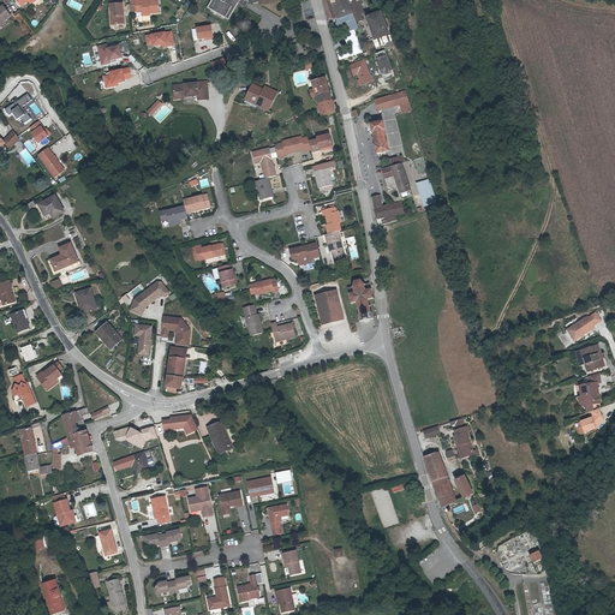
[(142,12),(143,17),(150,16),(150,13),(160,12),(159,0),(150,0),(151,3),(145,3),(144,0),(136,0),(130,0),(130,11),(137,11),(142,12)]
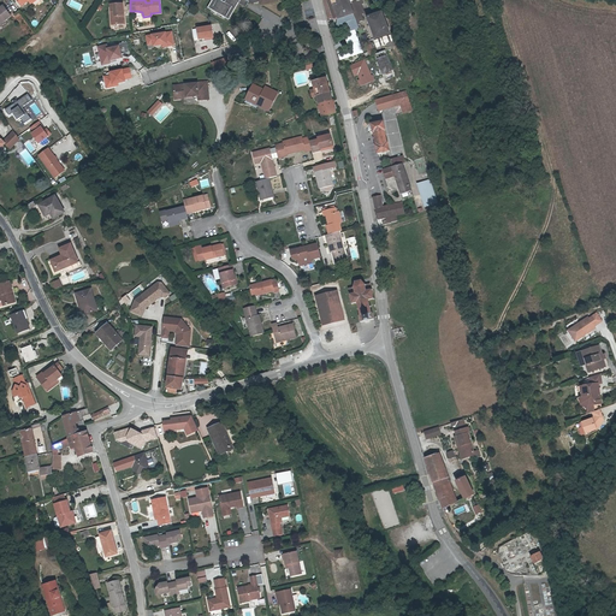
[(229,21),(238,4),(240,0),(243,0),(248,3),(254,6),(260,5),(261,7),(278,3),(277,0),(225,0),(225,3),(220,0),(212,0),(209,9),(229,21)]
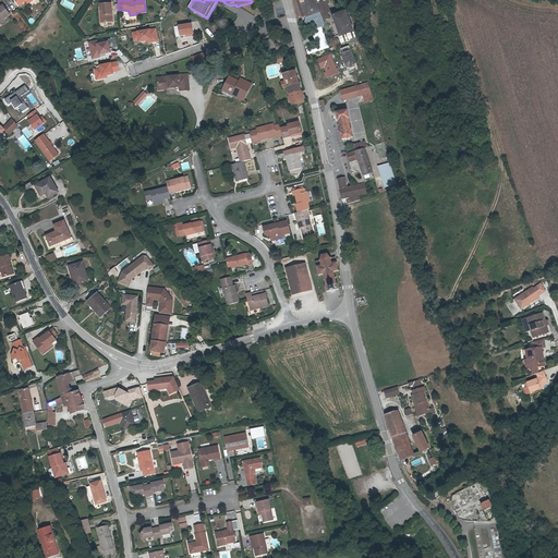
[(305,19),(318,14),(319,14),(323,21),(322,22),(324,27),(327,25),(326,21),(329,20),(327,14),(329,13),(326,4),(328,3),(327,0),(289,0),(289,1),(290,2),(295,16),(298,17),(302,16),(302,17),(303,17),(304,17),(305,19)]
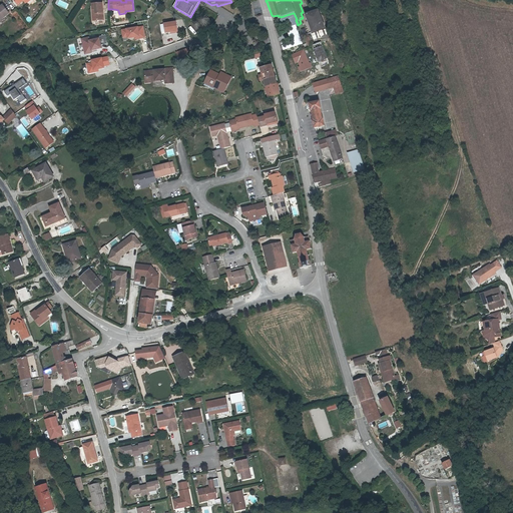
[(267,2),(272,18),(281,17),(280,16),(279,16),(278,16),(278,15),(274,16),(272,15),(267,2)]
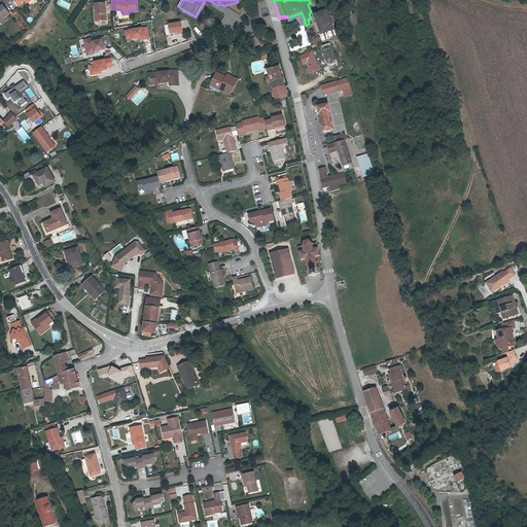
[(97,14),(97,23),(106,23),(105,3),(94,4),(95,12),(98,11),(98,14),(97,14)]
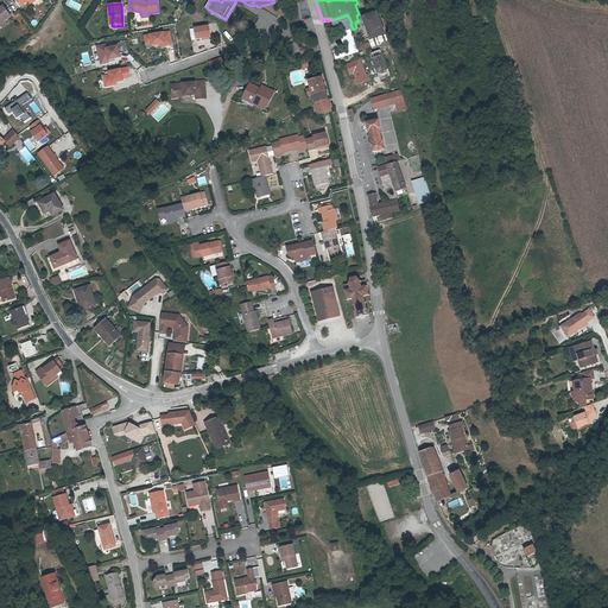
[(0,21),(1,23),(5,20),(11,16),(4,6),(0,7),(0,21)]
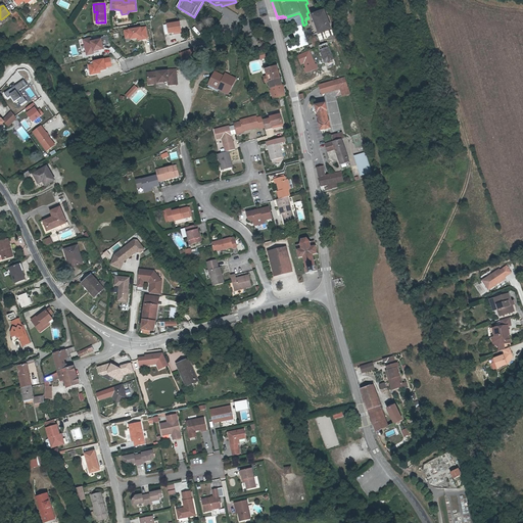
[(313,16),(320,34),(331,29),(323,11),(319,13),(313,16)]
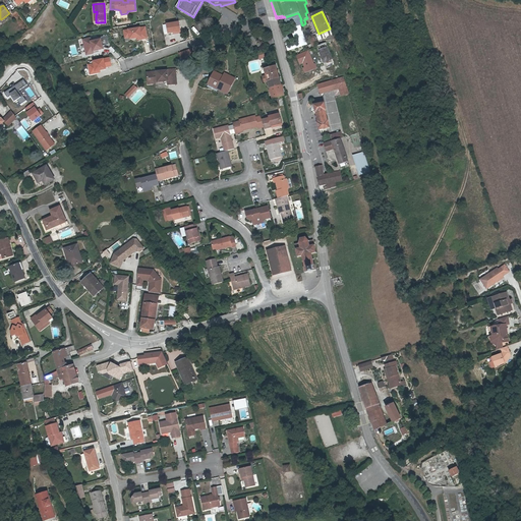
[(179,21),(166,24),(168,35),(173,34),(173,35),(181,34),(179,21)]
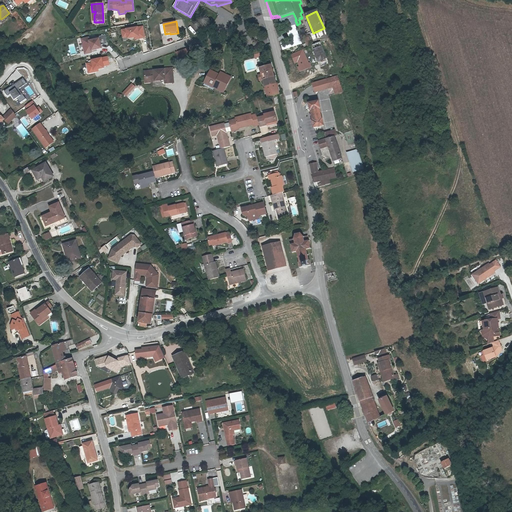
[(342,27),(340,23),(328,28),(330,33),(342,27)]
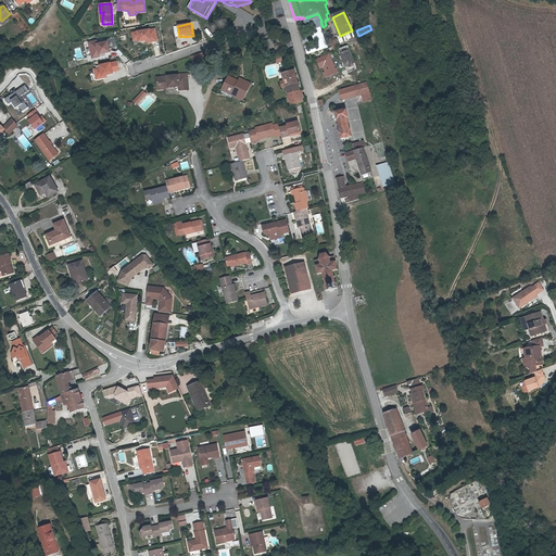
[(156,28),(131,32),(134,41),(138,41),(138,43),(146,41),(146,43),(159,41),(156,28)]
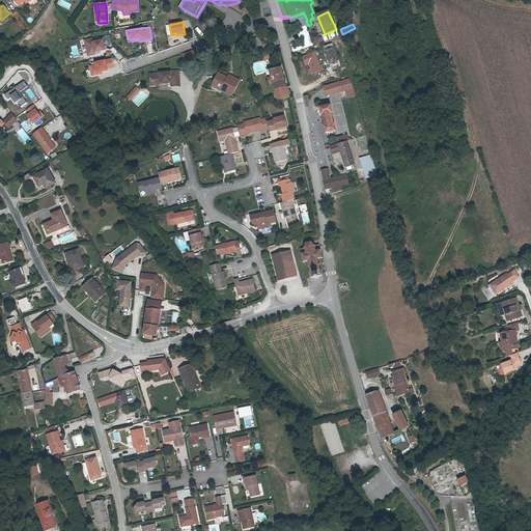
[(92,38),(84,40),(88,57),(95,55),(95,53),(106,51),(105,47),(111,46),(110,36),(103,38),(104,39),(93,43),(92,38)]
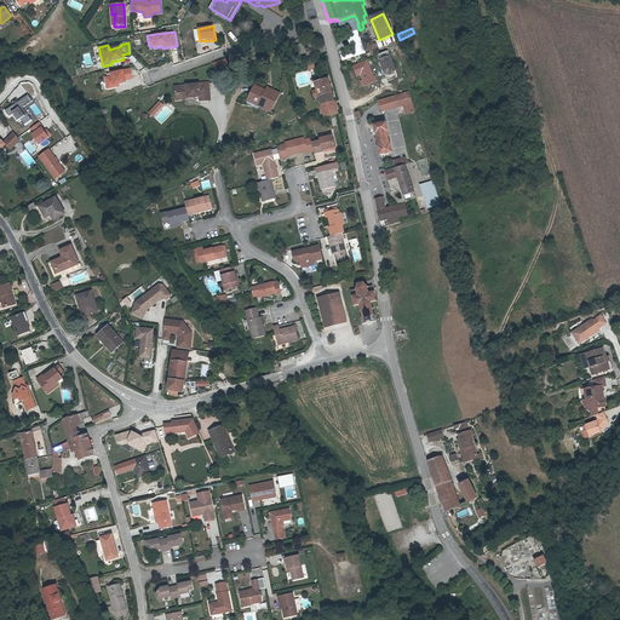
[(396,70),(391,58),(382,62),(386,74),(396,70)]
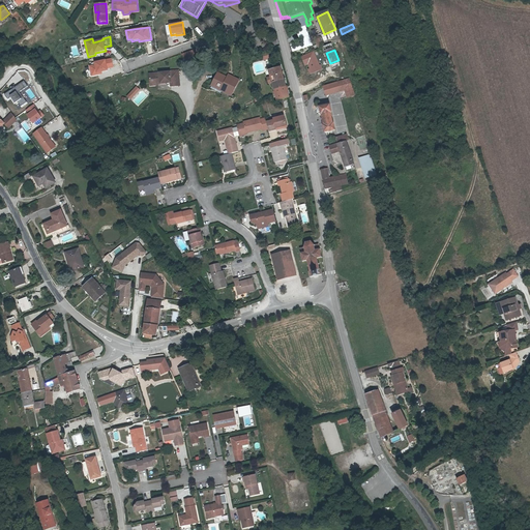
[(315,52),(301,57),(304,66),(307,65),(310,69),(307,69),(310,75),(322,69),(315,52)]
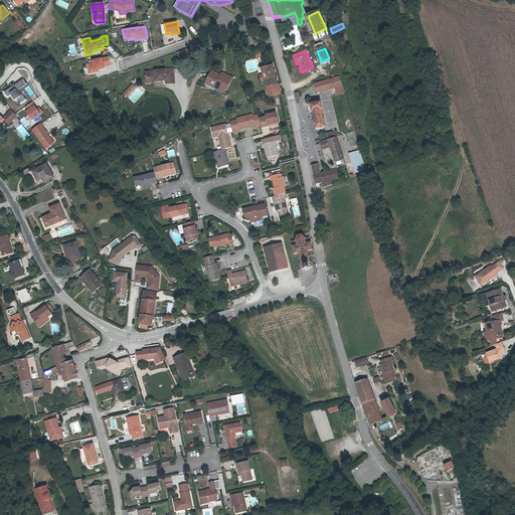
[(92,62),(87,63),(89,74),(100,71),(100,70),(105,68),(105,67),(111,65),(109,56),(92,60),(92,62)]
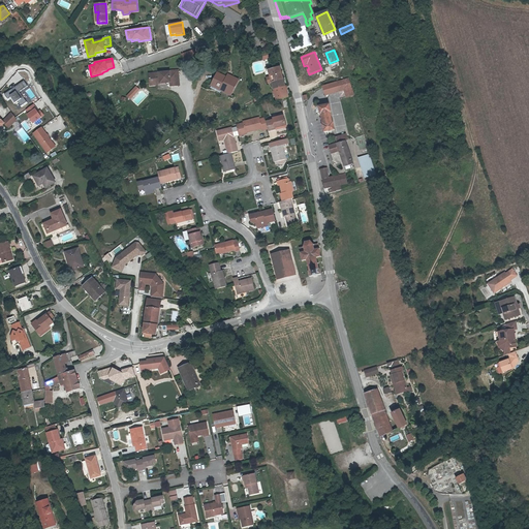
[(286,97),(278,67),(267,70),(275,100),(286,97)]
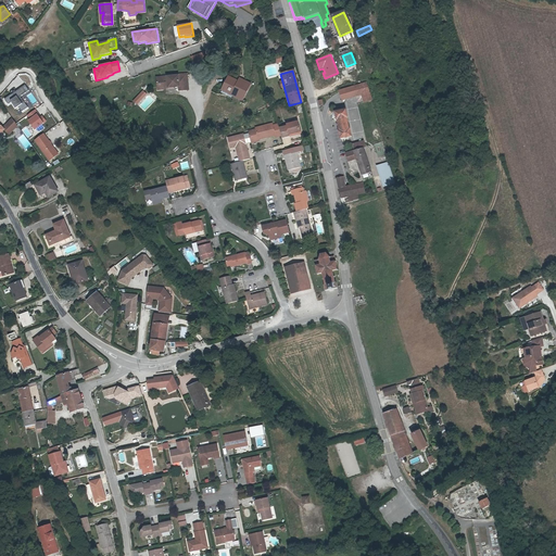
[(156,77),(158,86),(165,86),(165,88),(178,87),(179,91),(188,90),(187,75),(178,75),(178,76),(156,77)]
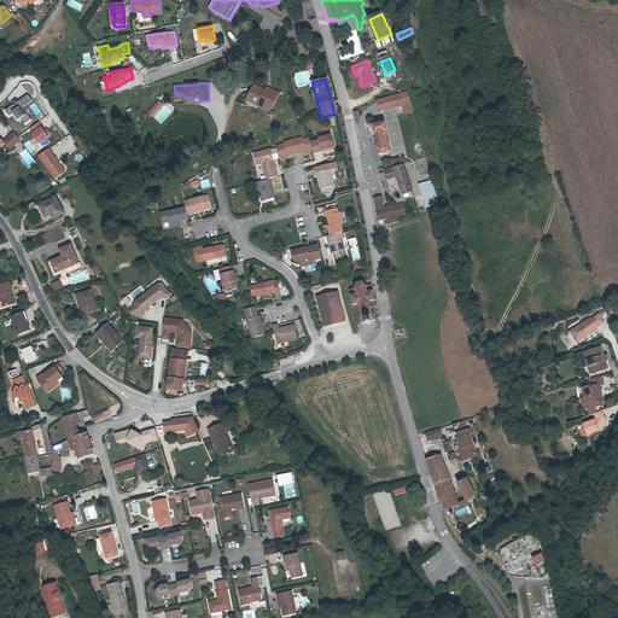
[(264,93),(254,88),(249,99),(257,103),(256,105),(269,111),(278,95),(272,93),(270,95),(264,93)]
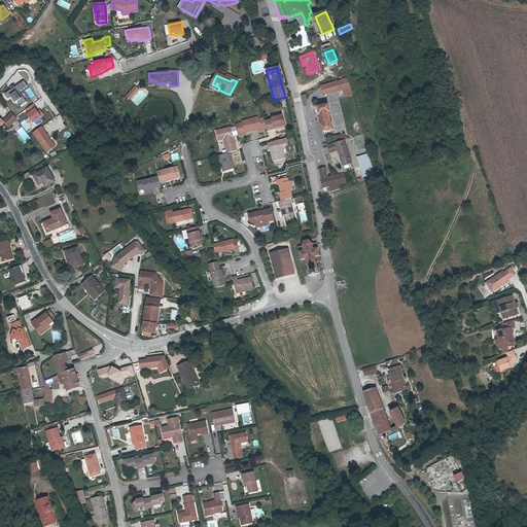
[(343,91),(349,88),(346,79),(329,85),(332,95),(343,91)]
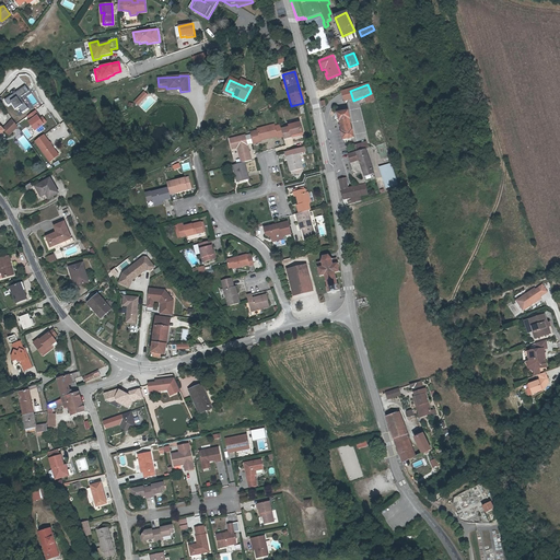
[(30,91),(25,85),(4,100),(9,105),(12,103),(16,109),(19,108),(22,113),(28,108),(21,97),(30,91)]
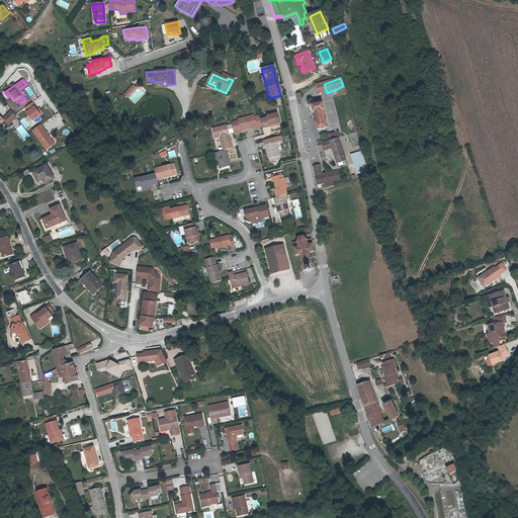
[(127,97),(137,87),(133,83),(122,94),(127,97)]
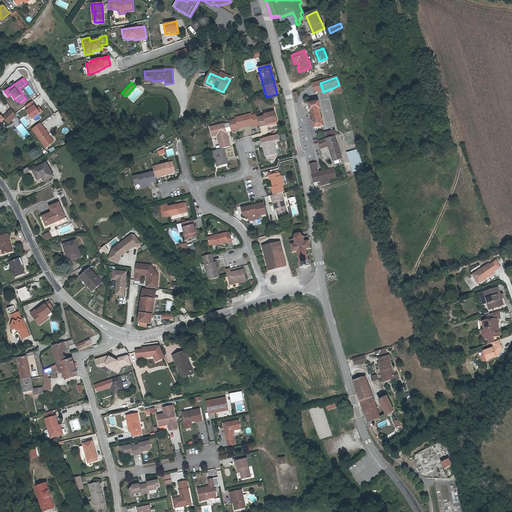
[(320,83),(312,86),(315,95),(323,92),(320,83)]
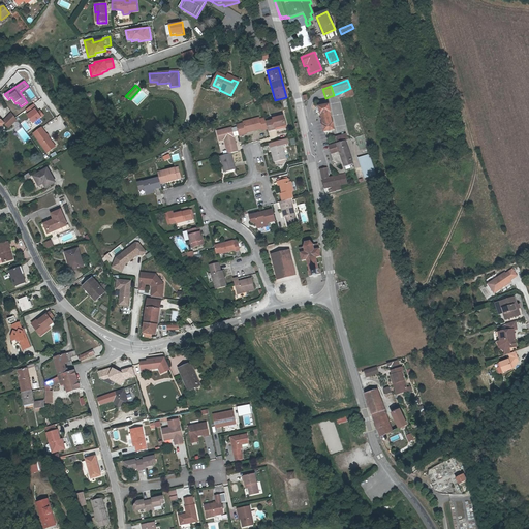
[(352,96),(350,88),(344,91),(346,98),(352,96)]
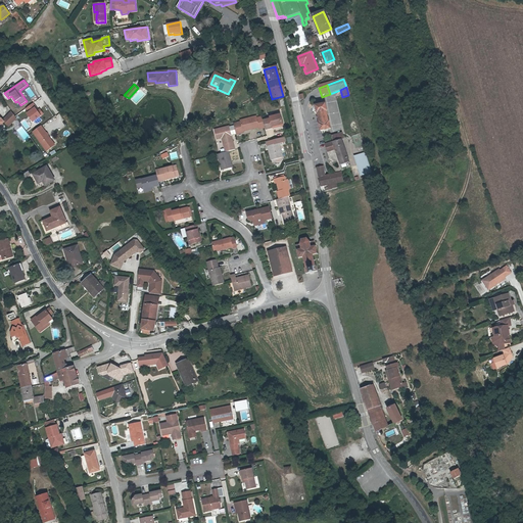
[(38,109),(34,103),(25,109),(33,122),(44,114),(40,108),(38,109)]
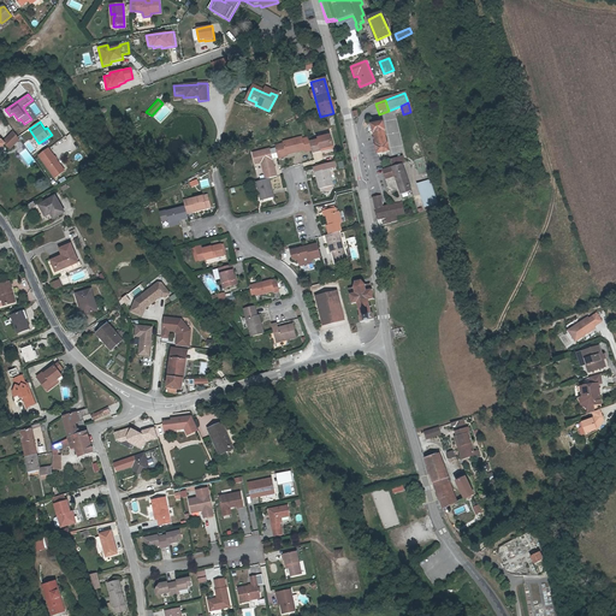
[(388,154),(380,123),(374,124),(367,125),(374,157),(388,154)]
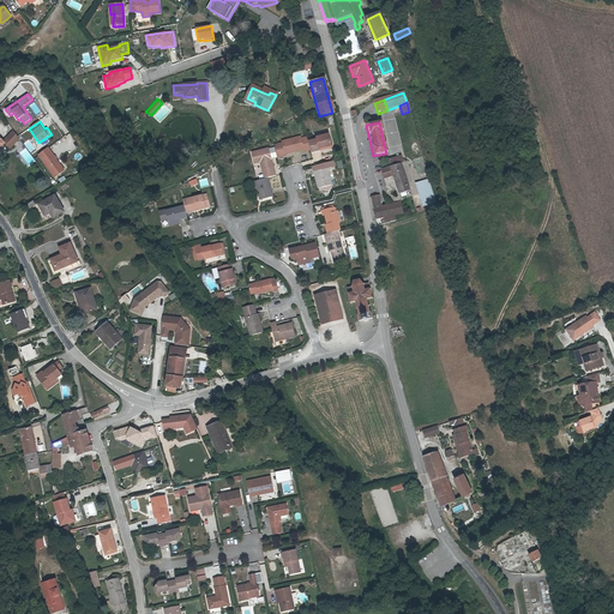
[(20,139),(13,130),(1,140),(5,144),(11,149),(20,139)]
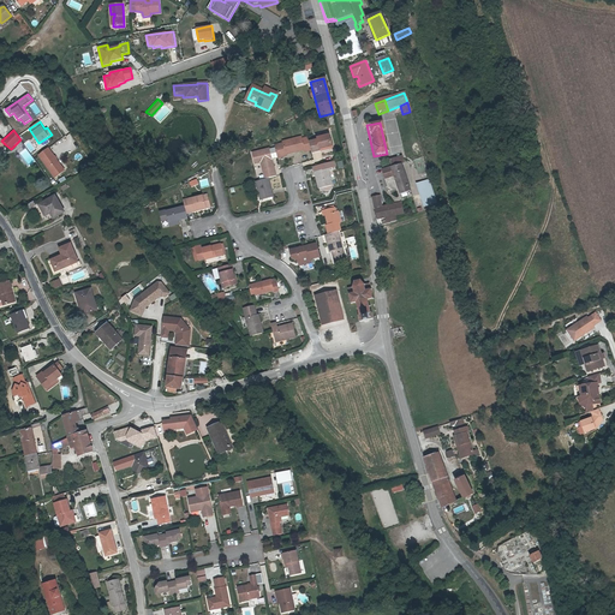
[(320,149),(330,147),(328,135),(316,137),(316,138),(305,142),(308,150),(309,154),(321,151),(320,149)]
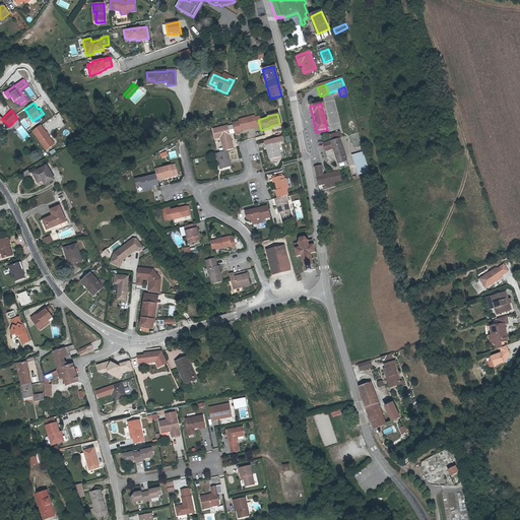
[(234,124),(237,134),(242,133),(241,131),(255,127),(255,129),(260,127),(258,120),(258,117),(252,119),(252,117),(239,121),(239,122),(234,124)]
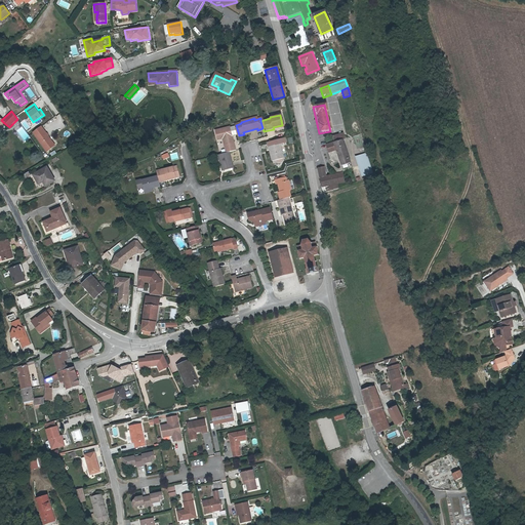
[(26,142),(31,137),(23,126),(17,130),(26,142)]
